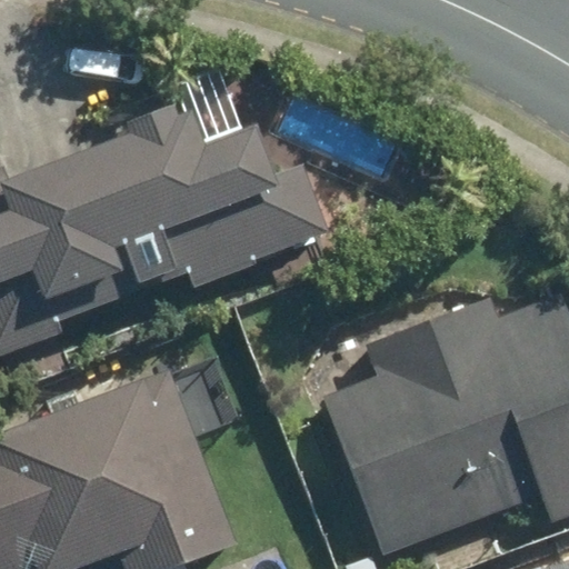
[(253,259),(330,232),(305,163),(275,175),(257,125),(205,143),(190,107),(176,113),(172,103),(127,120),(130,132),(7,178),(5,169),(0,170),(0,355),(62,333),(58,320),(188,272),(192,288),(257,265),(253,259)]
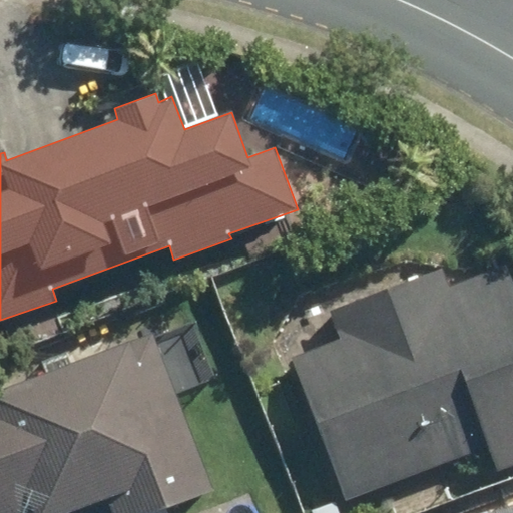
[(344,500),(487,446),(496,470),(512,463),(512,288),(504,266),(448,288),(440,269),(329,310),(341,340),(290,358),(344,500)]
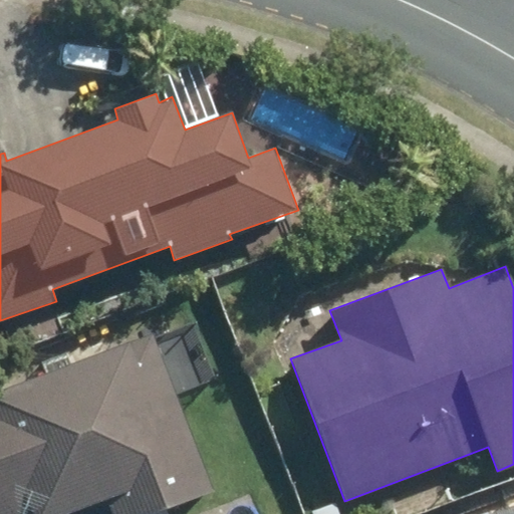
[(152,513),(212,491),(153,333),(0,392),(0,513),(66,513),(105,499),(110,513),(152,513)]
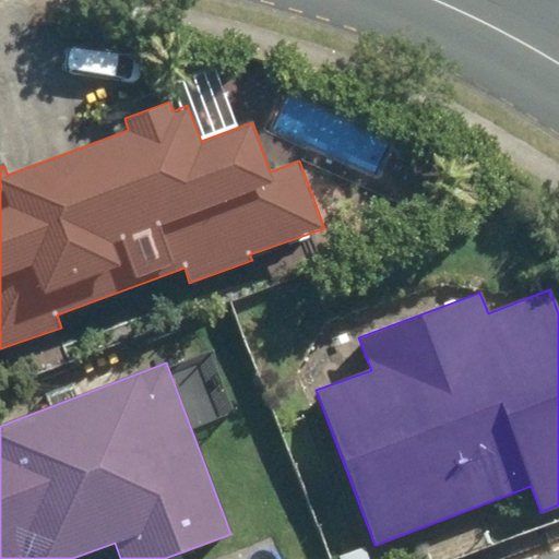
[(368,558),(364,546),(337,554),(340,558),(368,558)]
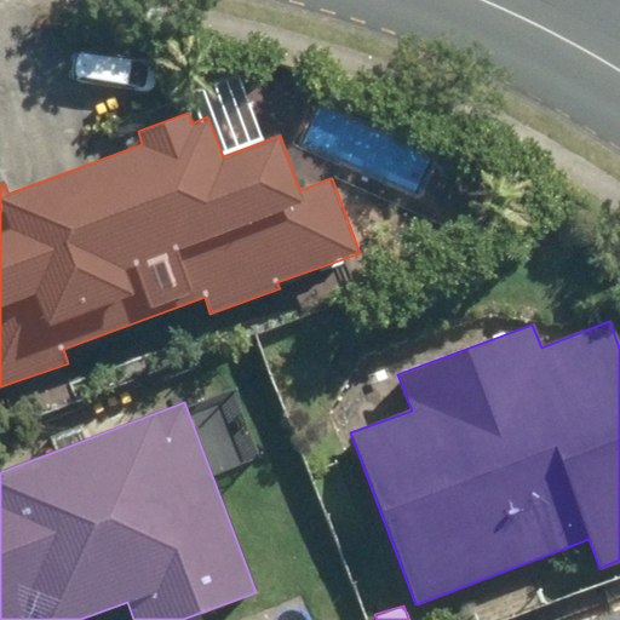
[(619,619),(619,607),(585,619),(619,619)]
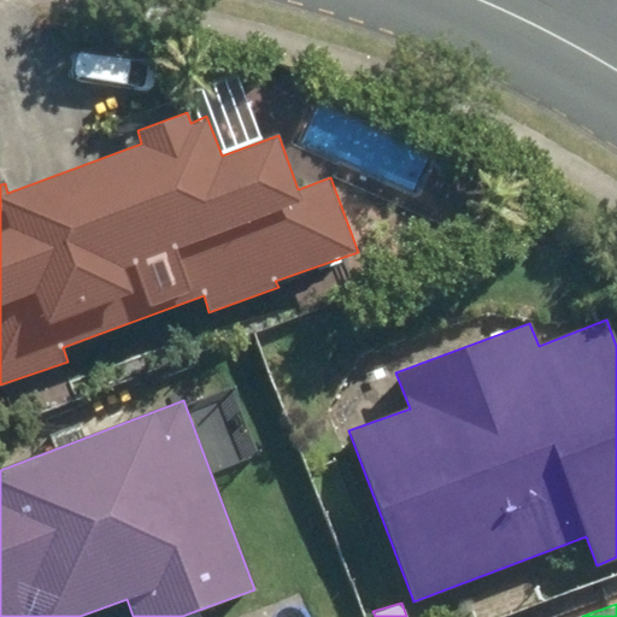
All buildings are outlined.
